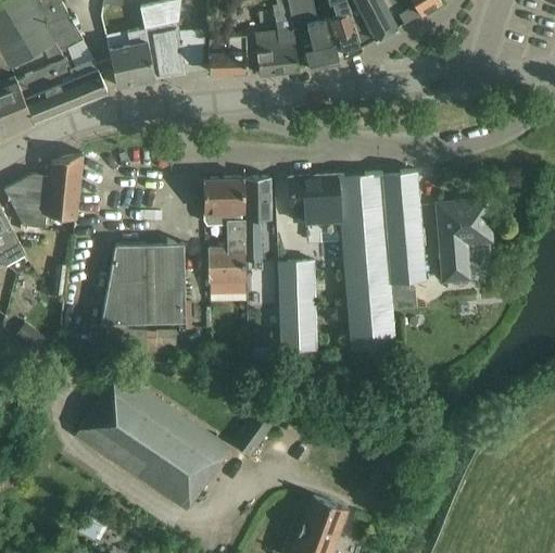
[(35,123),(74,107),(109,91),(96,59),(71,68),(66,59),(65,60),(63,55),(85,42),(59,0),(0,0),(0,76),(11,71),(17,80),(17,82),(35,123)]
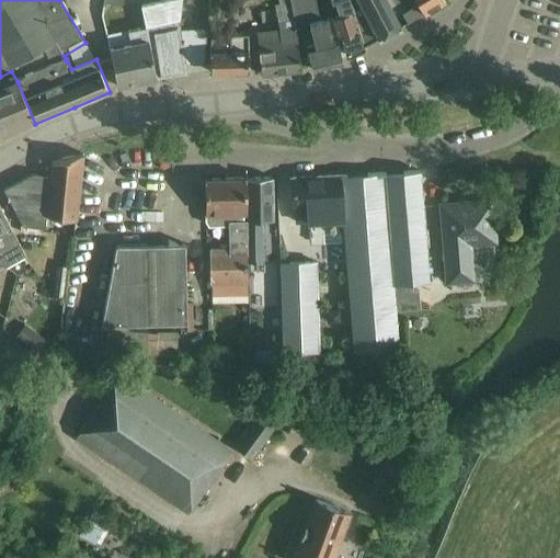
[(296,23),(290,0),(282,0),(283,8),(278,9),(282,38),(259,42),(263,78),(303,73),(299,53),(296,23)]
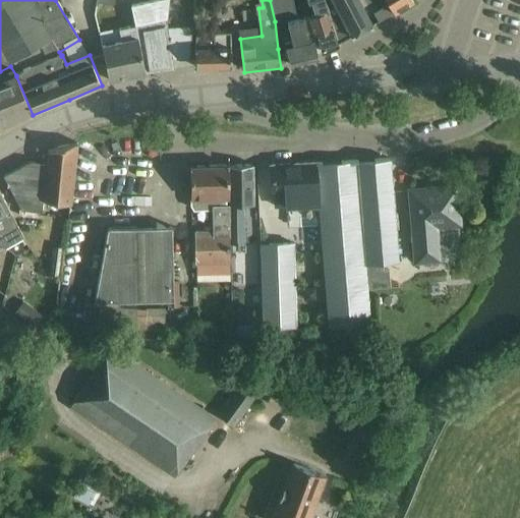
[(270,0),(275,21),(297,17),(293,0),(270,0)]
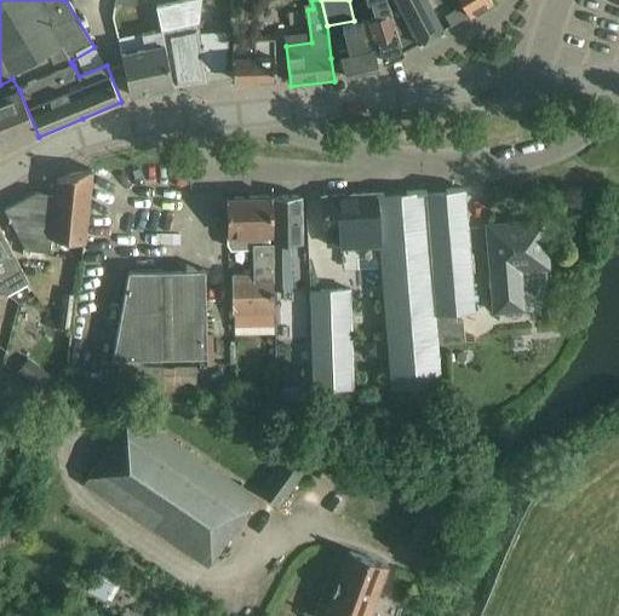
[(403,55),(394,19),(387,0),(366,0),(370,9),(372,7),(377,22),(368,24),(380,51),(385,65),(403,56),(403,55)]
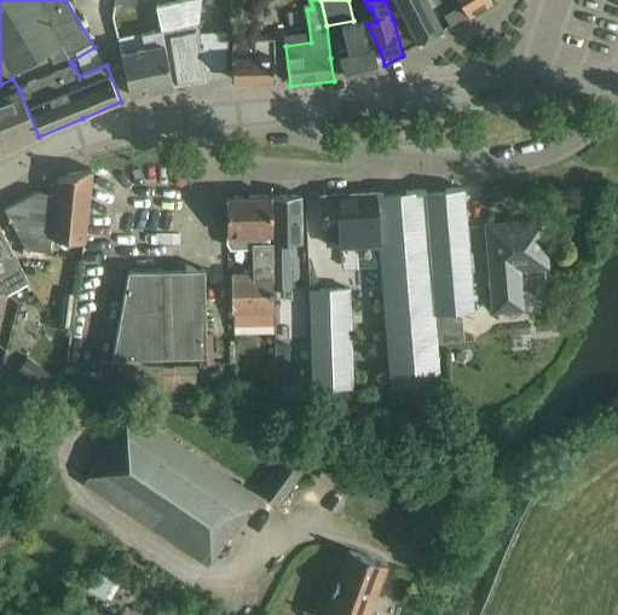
[(386,0),(393,19),(403,54),(444,35),(433,13),(426,0),(386,0)]
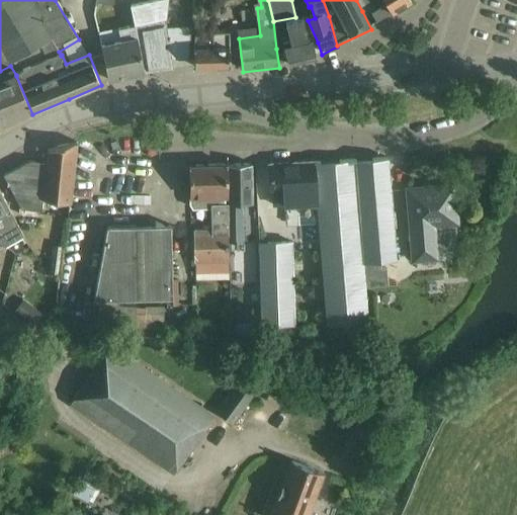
[(382,0),(394,16),(412,4),(409,0),(382,0)]
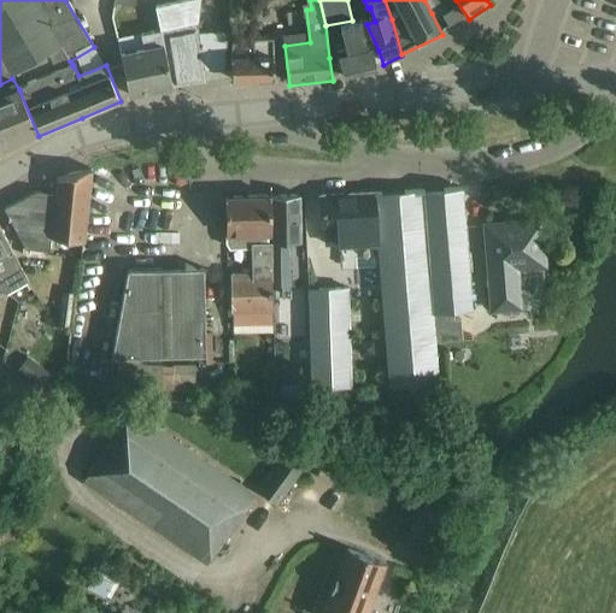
[(374,52),(379,51),(367,24),(342,29),(347,49),(339,52),(345,80),(379,72),(374,52)]
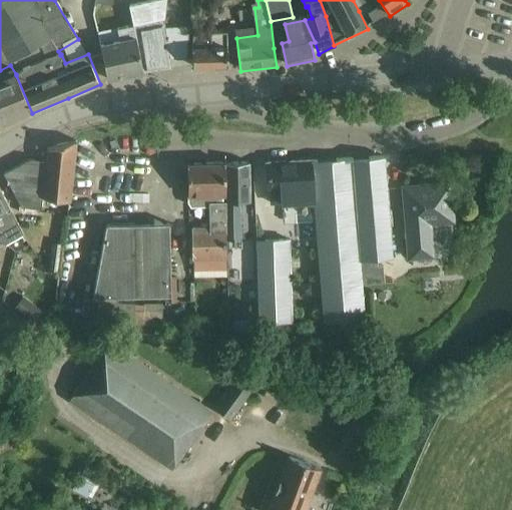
[(121,43),(101,47),(104,62),(108,81),(108,82),(144,74),(173,70),(171,61),(187,60),(186,29),(166,29),(165,21),(145,25),(134,28),(118,31),(121,43)]
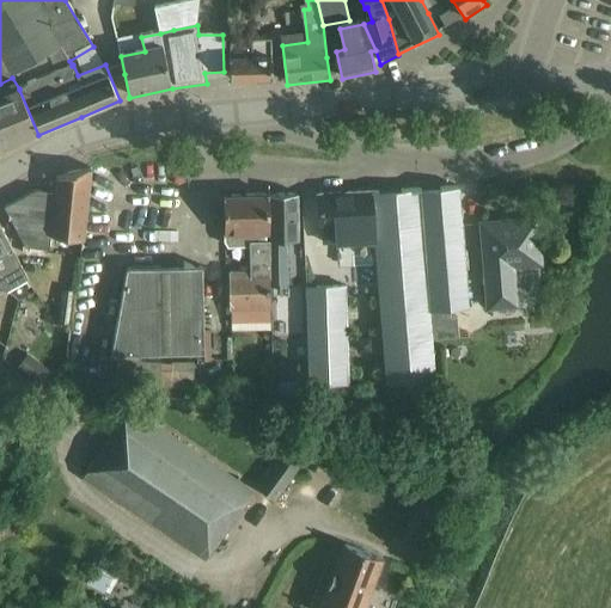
[(273,40),(251,40),(231,41),(231,59),(231,83),(274,81),(273,40)]
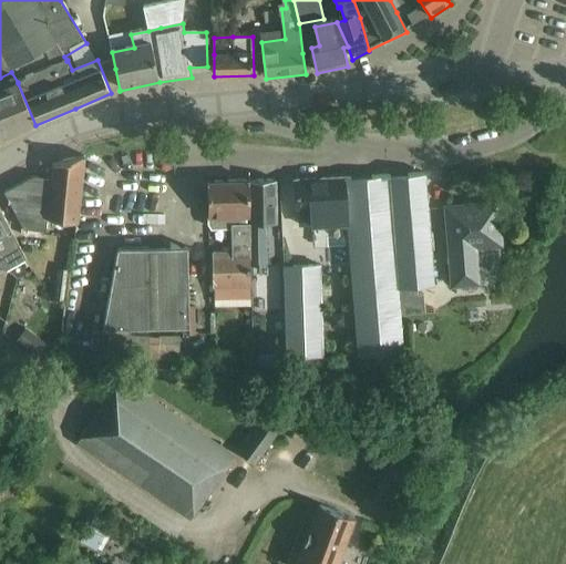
[(0,130),(3,139),(35,125),(18,83),(0,90),(0,130)]
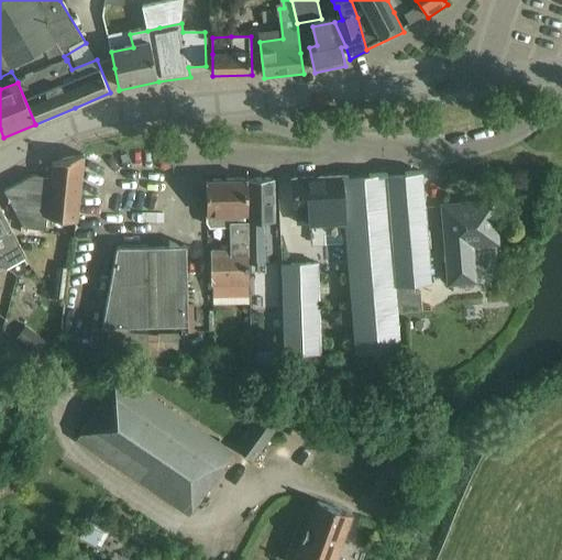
[(36,177),(6,193),(9,200),(8,201),(9,204),(11,204),(24,230),(47,232),(48,219),(56,220),(54,230),(77,232),(78,222),(85,157),(81,157),(53,166),(52,179),(36,177)]
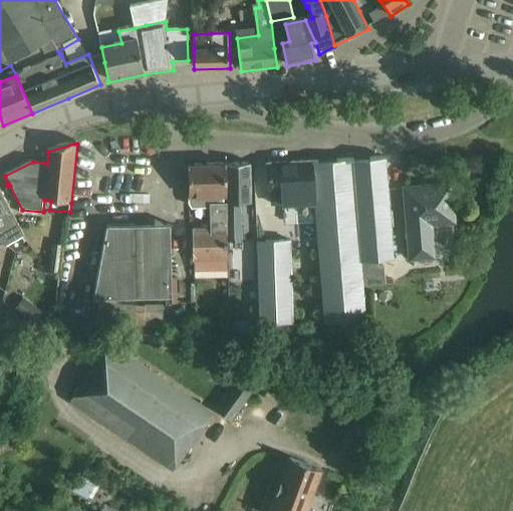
[(387,159),(354,162),(361,264),(378,263),(394,261),(390,210),(387,159)]
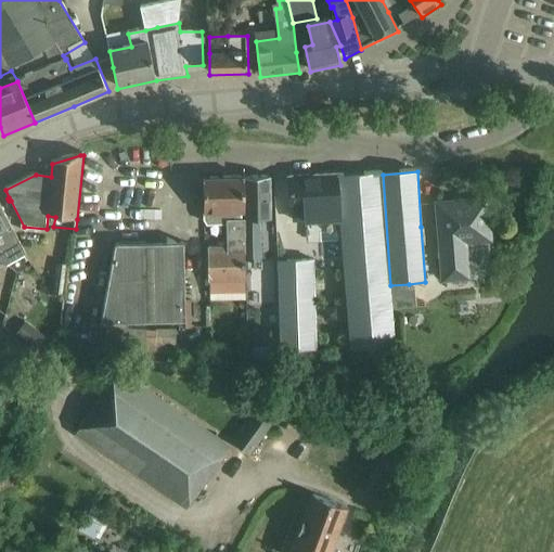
[(383,175),(339,178),(344,227),(347,268),(350,329),(351,351),(396,348),(394,325),(393,310),(390,285),(383,175)]
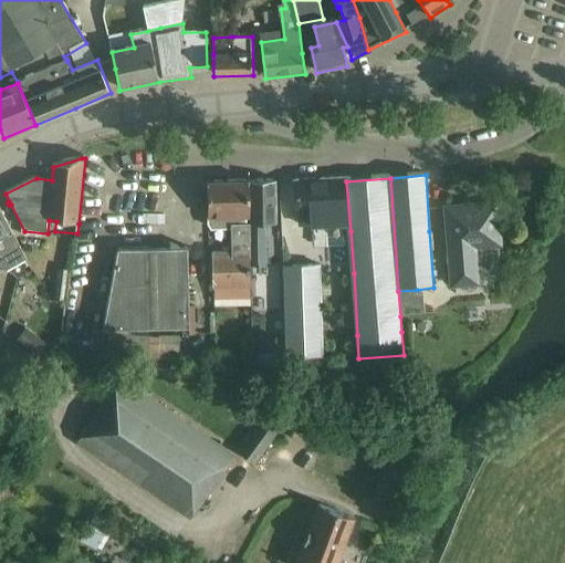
[(346,181),(295,185),(296,207),(297,212),(300,212),(301,219),(304,223),(312,222),(313,228),(343,226),(344,231),(351,231),(346,181)]
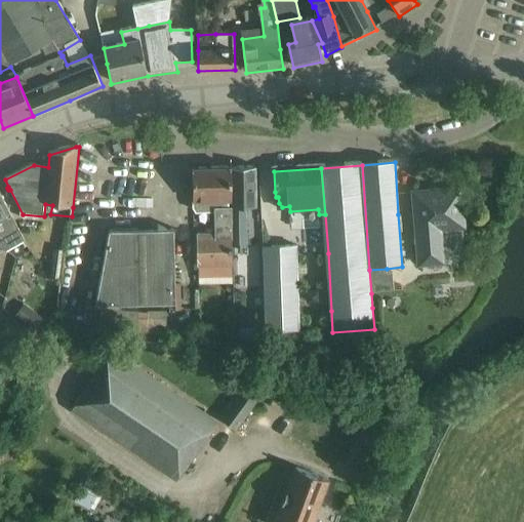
[(231,169),(192,170),(193,204),(194,209),(197,214),(215,213),(215,235),(202,236),(202,235),(199,235),(200,238),(200,264),(200,266),(234,266),(233,248),(231,169)]
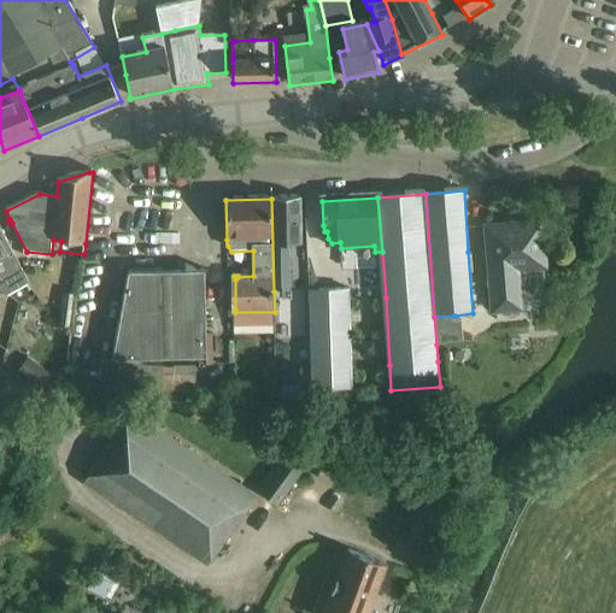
[(271,199),(274,292),(291,292),(289,243),(301,243),(300,199),(271,199)]
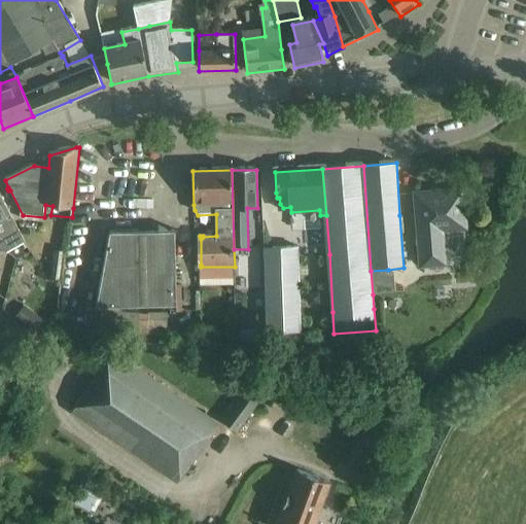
[(463,191),(415,195),(418,235),(419,235),(422,269),(446,267),(443,233),(467,231),(463,191)]
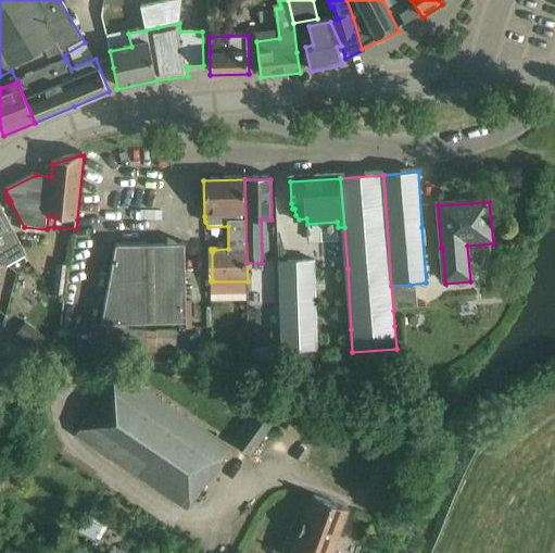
[(0,259),(8,266),(27,255),(19,238),(14,230),(4,213),(0,204),(0,259)]
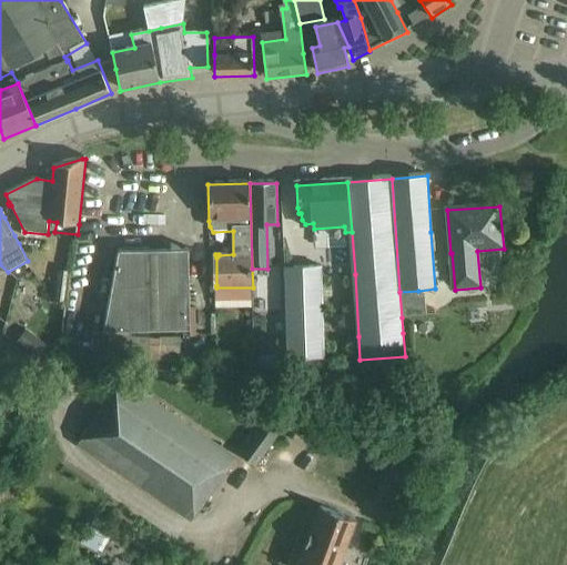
[(191,309),(190,272),(190,250),(120,252),(105,333),(130,332),(191,331),(192,338),(198,338),(196,309),(191,309)]
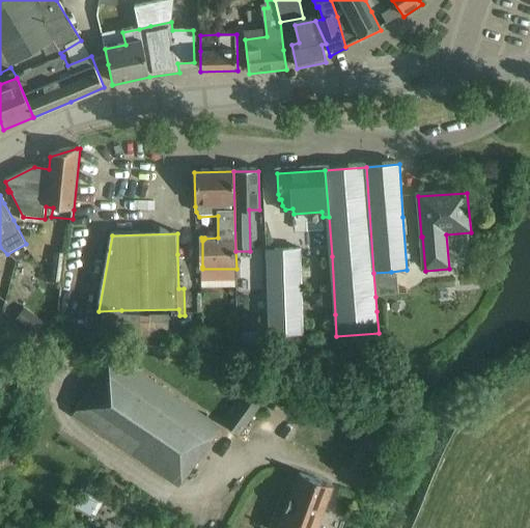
[(269,336),(303,336),(301,252),(267,253),(269,336)]
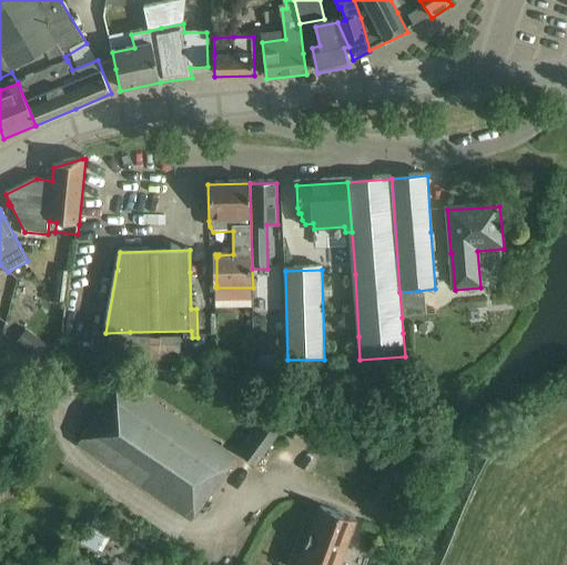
[(418,291),(400,292),(402,318),(427,316),(426,298),(419,298),(418,291)]
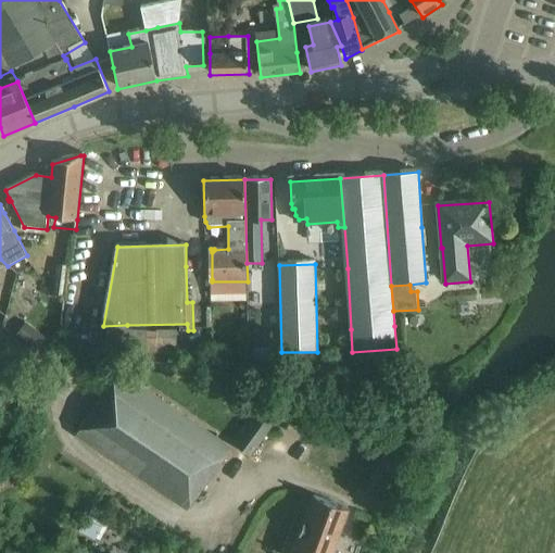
[(120,374),(77,437),(189,513),(231,450),(120,374)]
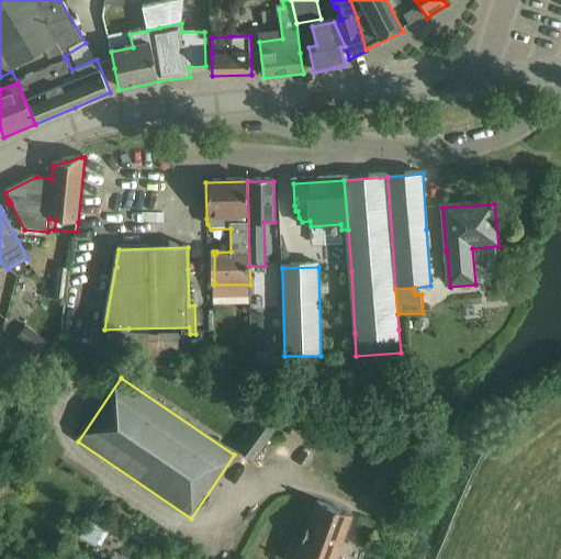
[(272,402),(250,433),(238,450),(255,462),(289,414),(272,402)]
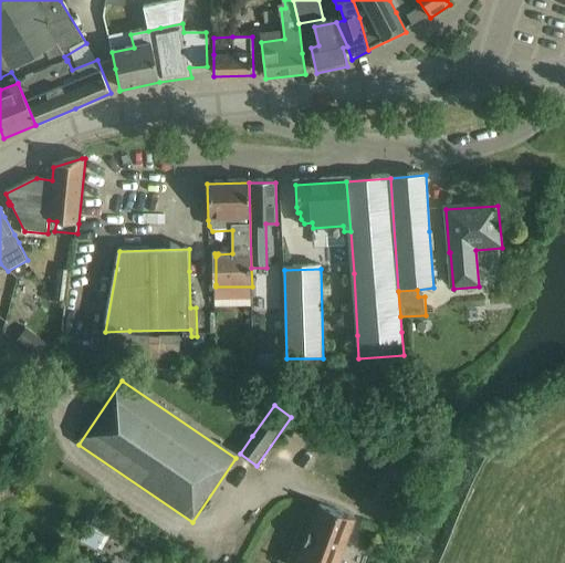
[(11,414),(18,423),(22,418),(16,409),(11,414)]
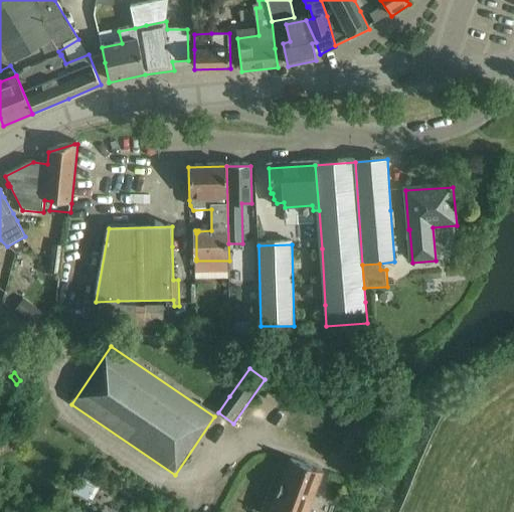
[(308,511),(323,474),(291,462),(271,511),(308,511)]
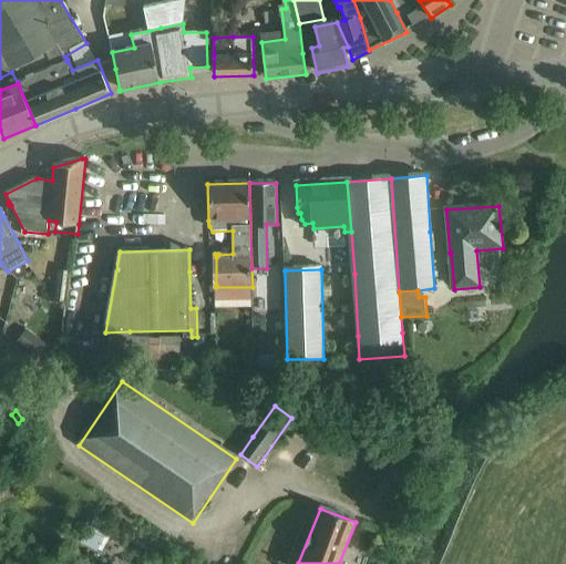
[(79,562),(82,563),(99,563),(109,540),(91,533),(79,562)]
